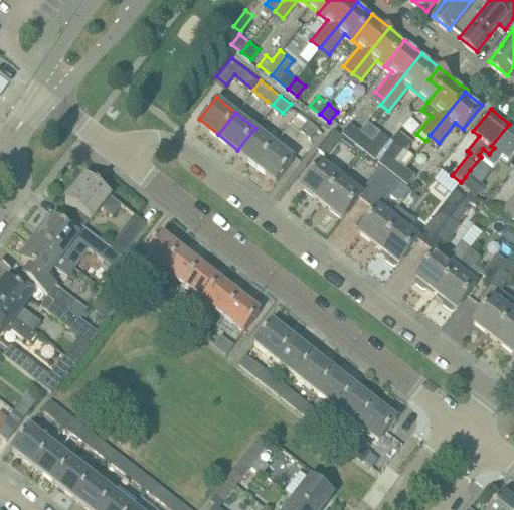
[(308,118),(301,127),(312,135),(319,126),(308,118)]
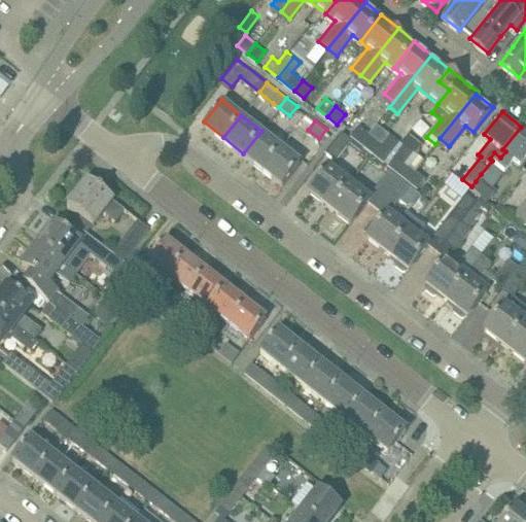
[(350,133),(353,135),(361,142),(370,132),(358,123),(350,133)]
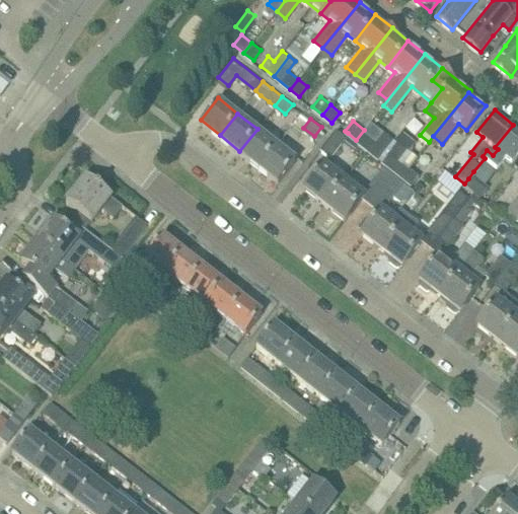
[(405,124),(394,138),(397,140),(408,148),(409,148),(415,140),(416,132),(405,124)]
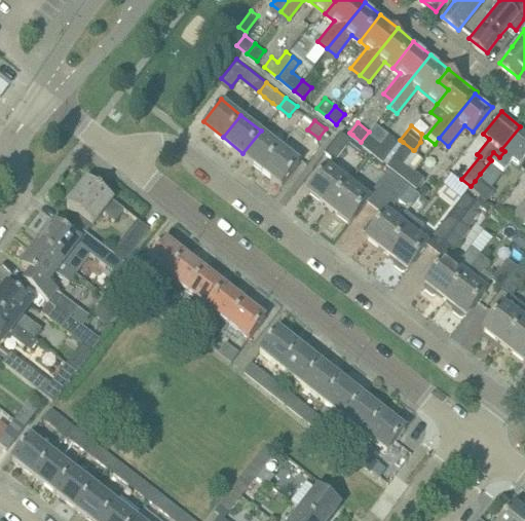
[(524,129),(520,126),(501,149),(504,151),(499,157),(493,152),(489,158),(491,160),(502,169),(512,157),(521,164),(524,159),(524,129)]
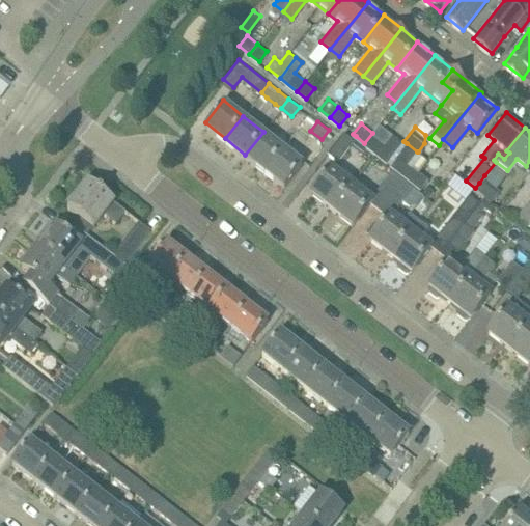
[(366,145),(364,143),(356,136),(353,139),(340,129),(326,148),(338,159),(352,140),(363,149),(366,145)]
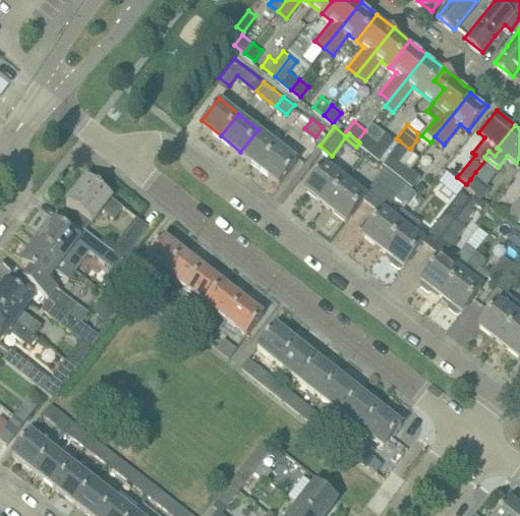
[(240,152),(260,167),(278,145),(258,129),(240,152)]
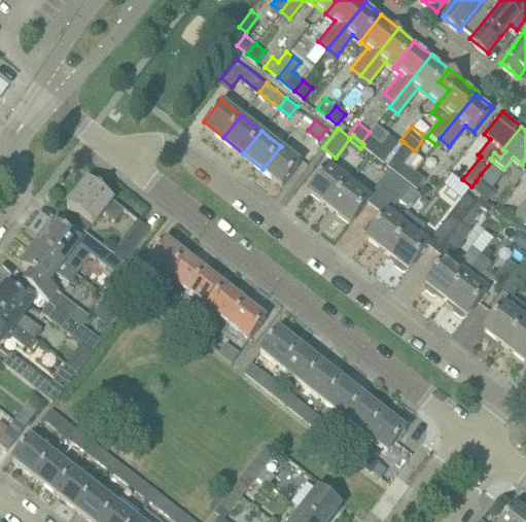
[(382,141),(374,151),(384,160),(399,139),(389,131),(382,141)]
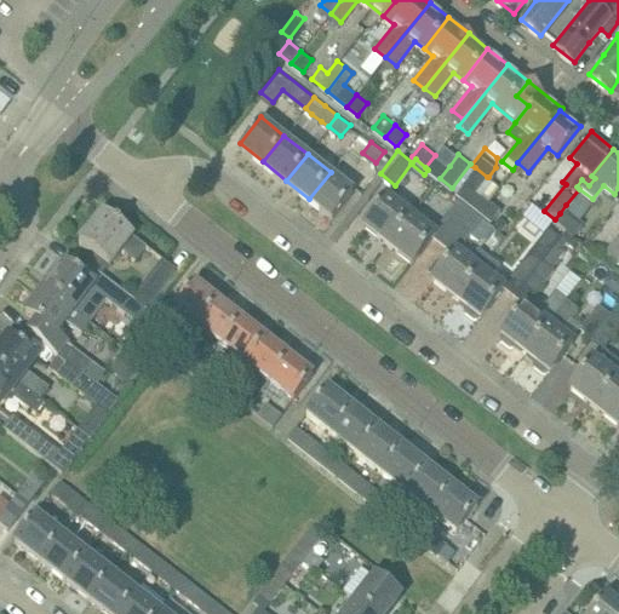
[(428,170),(440,178),(450,166),(435,155),(425,167),(428,170)]
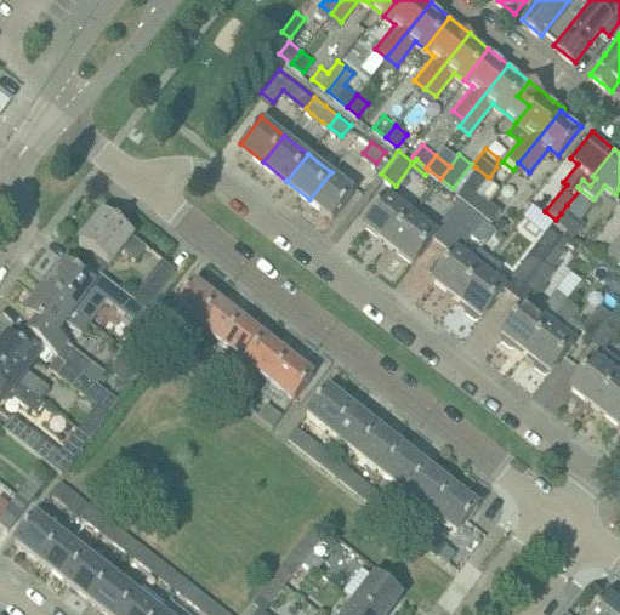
[(468,200),(478,189),(488,177),(476,168),(456,191),(468,200)]
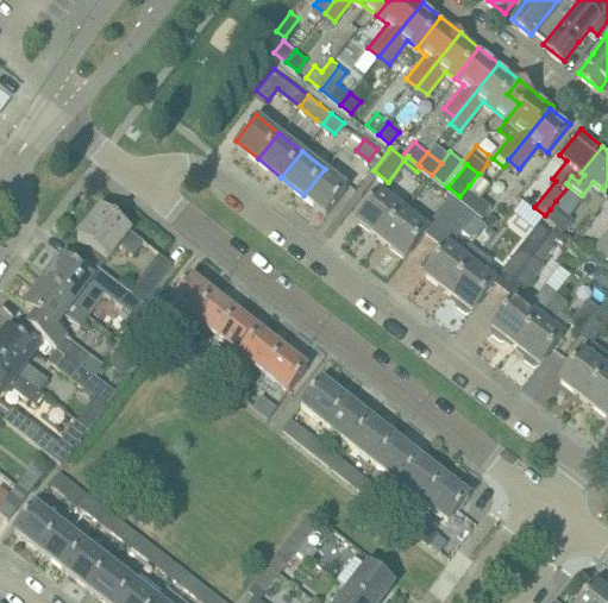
[(325,169),(304,195),(327,213),(348,187),(325,169)]
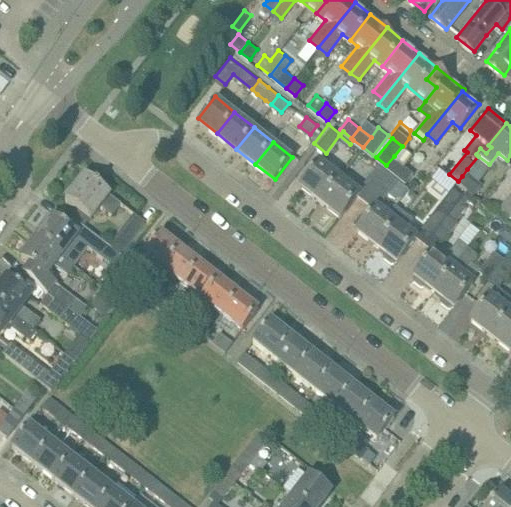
[(394,156),(386,165),(406,181),(413,171),(394,156)]
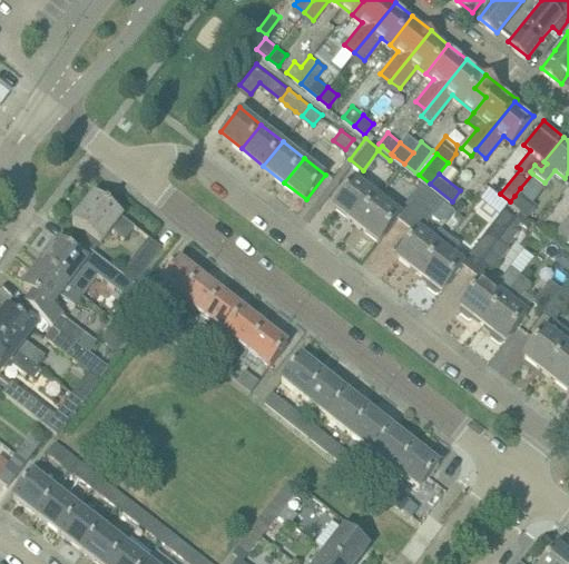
[(532,174),(520,188),(532,198),(545,182),(532,174)]
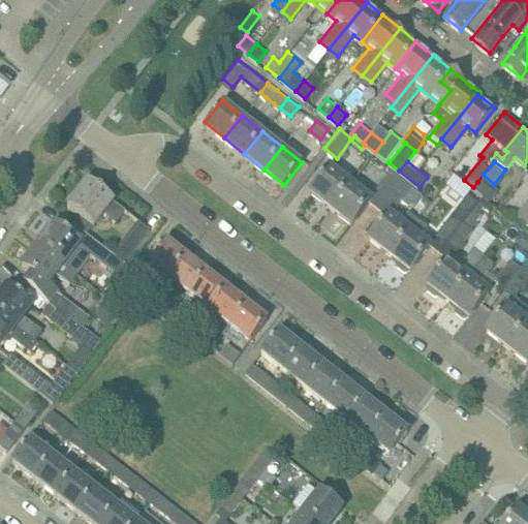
[(310,189),(331,206),(350,181),(330,164),(310,189)]
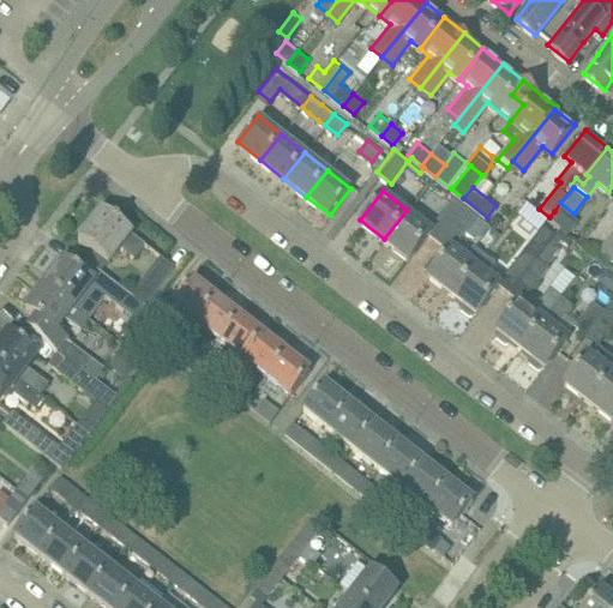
[(436,218),(448,228),(464,205),(452,196),(436,218)]
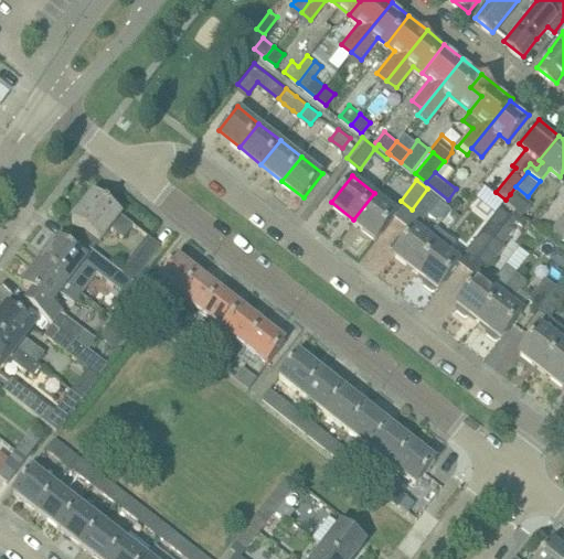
[(87,197),(73,217),(85,227),(80,235),(94,247),(100,239),(102,240),(113,226),(123,234),(132,222),(134,221),(121,212),(121,211),(106,199),(107,195),(106,195),(94,186),(86,195),(85,195),(87,197)]
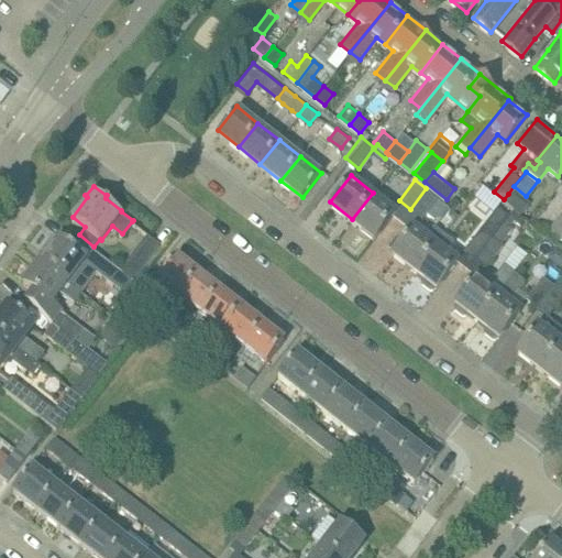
[(508,194),(505,199),(514,207),(515,207),(520,211),(525,206),(530,199),(526,196),(514,186),(508,194)]
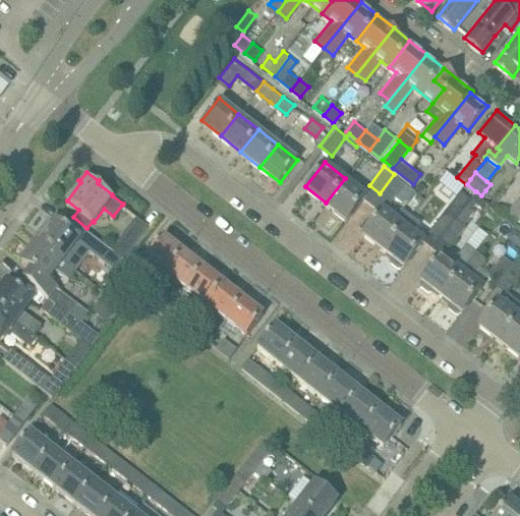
[(394,174),(380,193),(390,201),(395,194),(404,182),(394,174)]
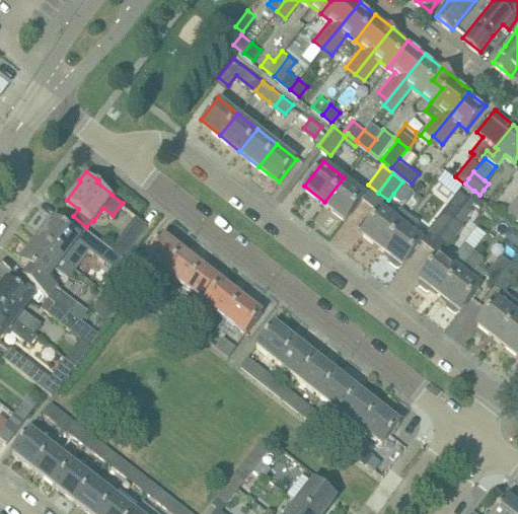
[(344,177),(324,202),(345,218),(358,202),(364,194),(344,177)]
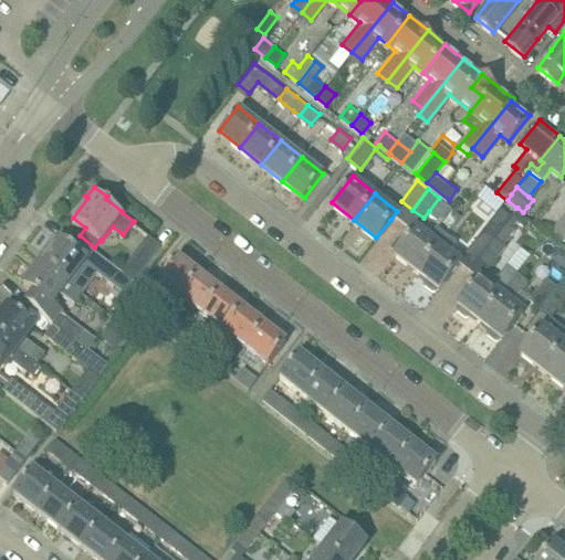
[(456,196),(450,202),(457,208),(462,201),(456,196)]
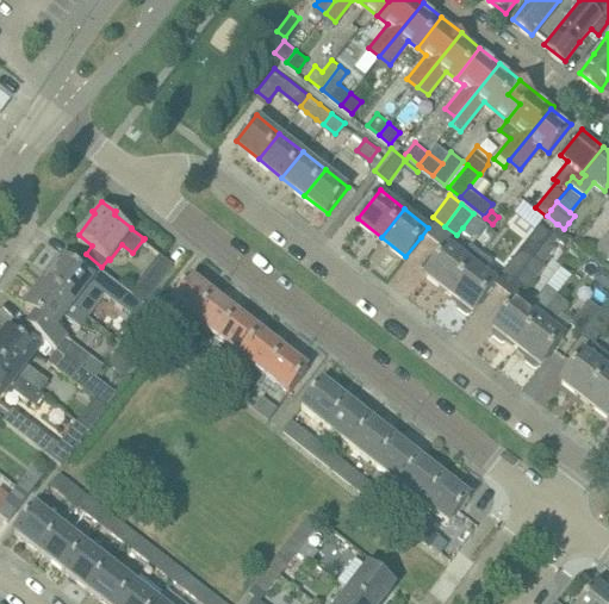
[(473,213),(463,228),(471,234),(478,232),(488,222),(474,212),(473,213)]
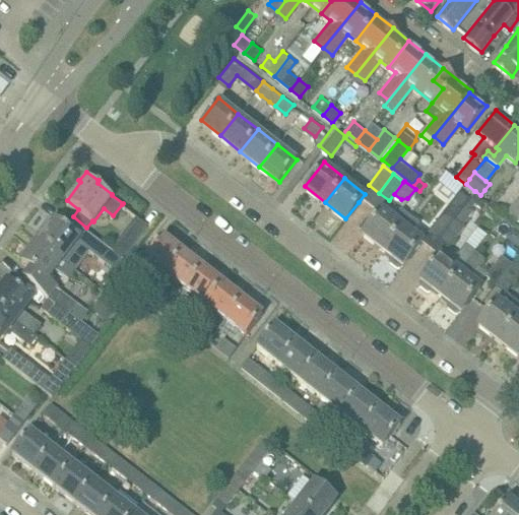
[(430,228),(440,236),(474,191),(466,184),(462,189),(460,188),(430,228)]
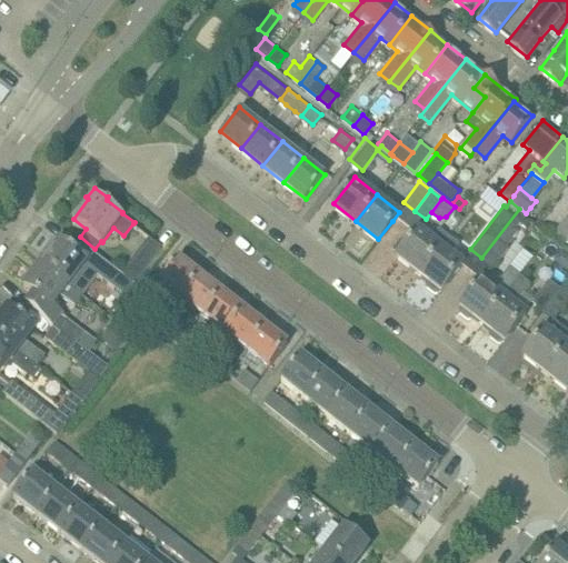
[(519,209),(481,258),(492,267),(509,244),(506,242),(519,227),(516,224),(519,220),(526,224),(530,219),(535,222),(536,222),(526,213),(520,209),(519,209)]
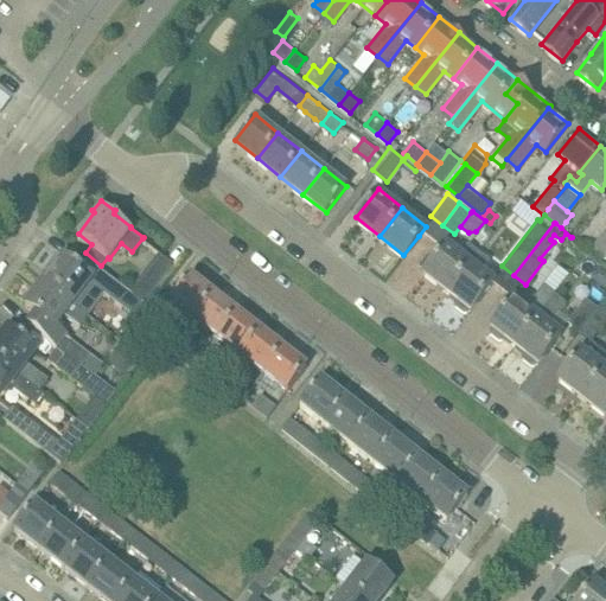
[(587,249),(600,259),(605,251),(605,228),(587,249)]
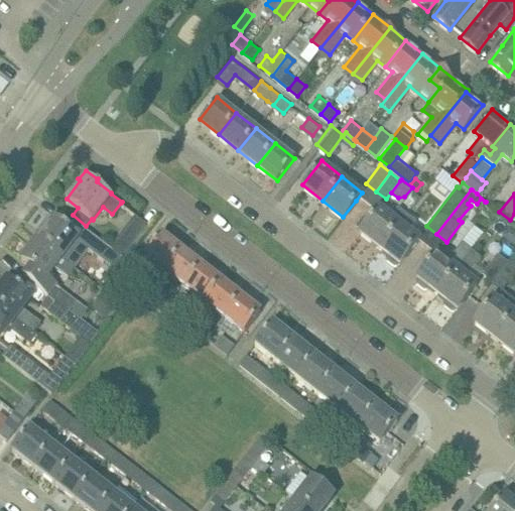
[(360,230),(380,246),(407,212),(398,205),(390,215),(379,206),(373,214),(360,230)]
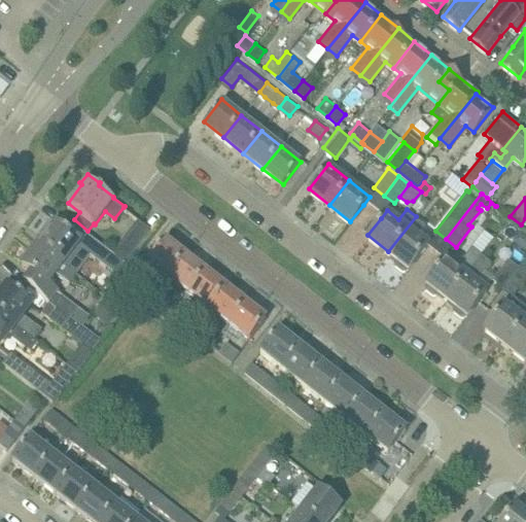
[(416,216),(388,251),(397,257),(395,261),(395,264),(402,269),(406,269),(408,267),(409,268),(422,251),(428,242),(417,233),(425,223),(416,216)]
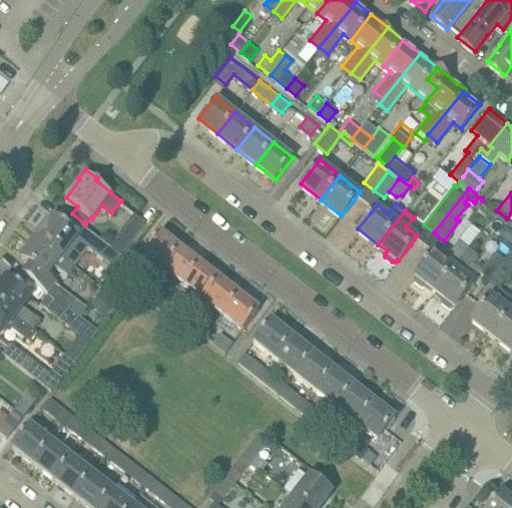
[(111,244),(121,251),(145,220),(136,212),(111,244)]
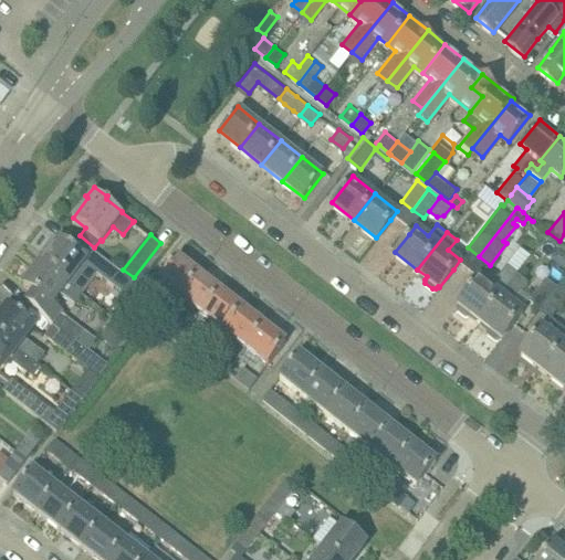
[(58,236),(41,259),(82,291),(83,289),(80,287),(87,277),(94,268),(125,292),(134,280),(81,238),(73,247),(58,236)]
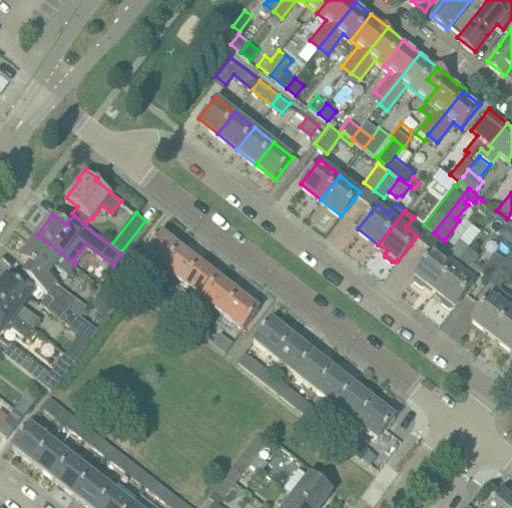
[(144,250),(164,266),(180,246),(160,230),(144,250)]
